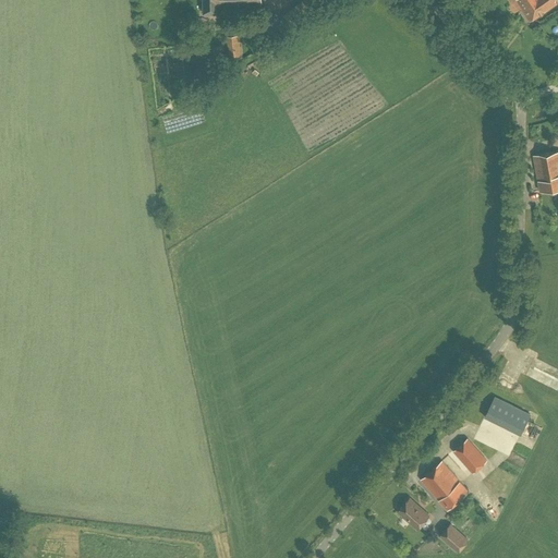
[(203,0),(204,13),(219,12),(219,10),(262,9),(261,0),(203,0)]
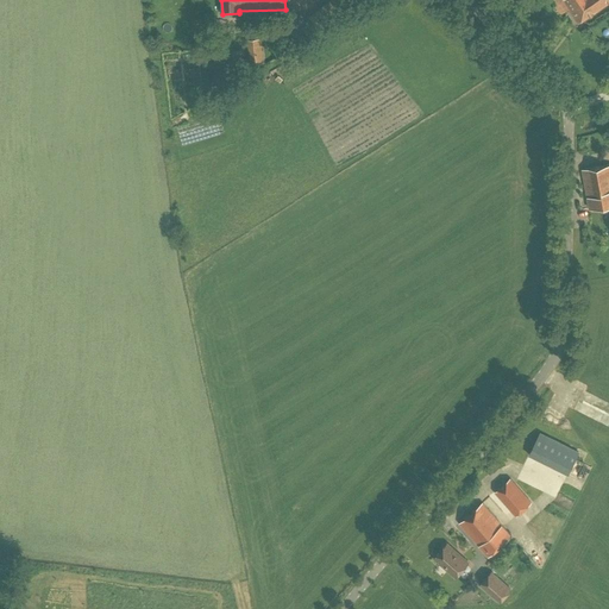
[(577,22),(608,0),(553,0),(557,5),(554,6),(560,14),(569,8),(577,22)]
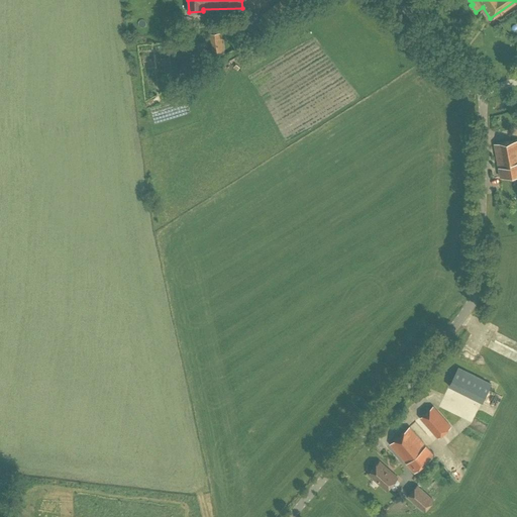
[(212,54),(223,53),(221,33),(210,35),(212,54)]
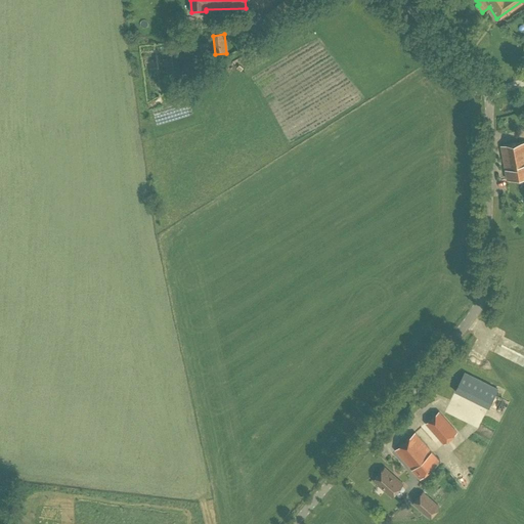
[(523,141),(500,145),(506,171),(507,180),(523,177),(523,141)]
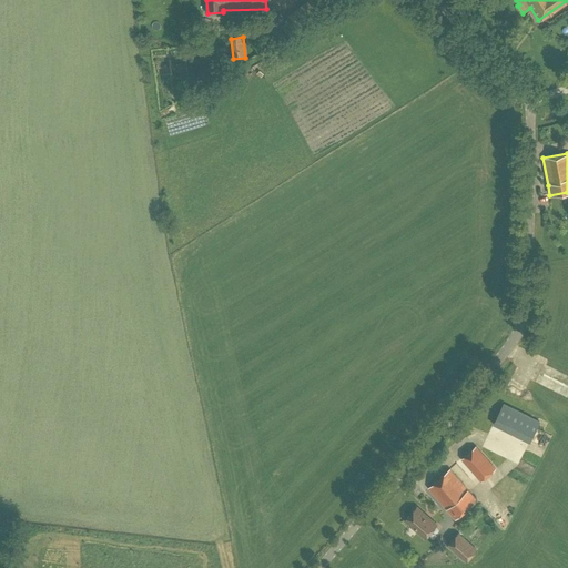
[(539,447),(547,433),(537,428),(540,422),(504,403),(492,424),(530,443),(530,442),(539,447)]
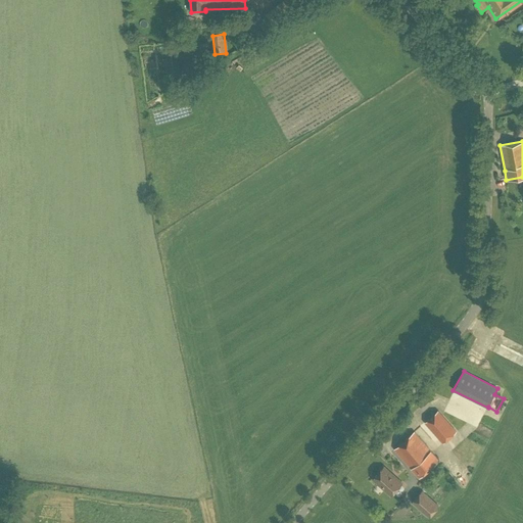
[(507,401),(503,413),(515,418),(519,406),(507,401)]
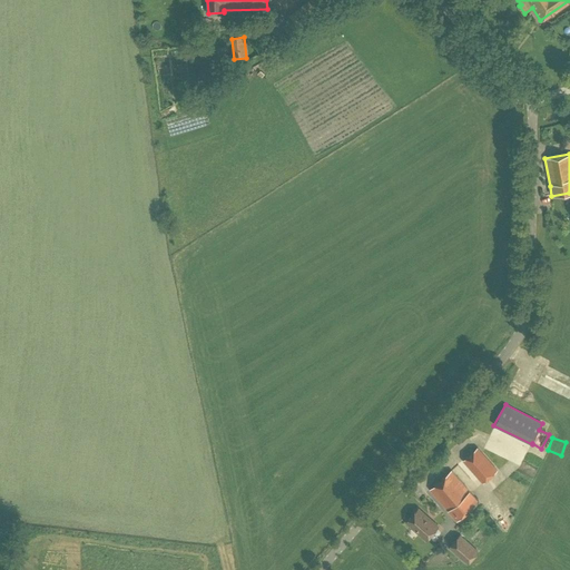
[(478,448),(463,461),(482,482),(497,470),(478,448)]
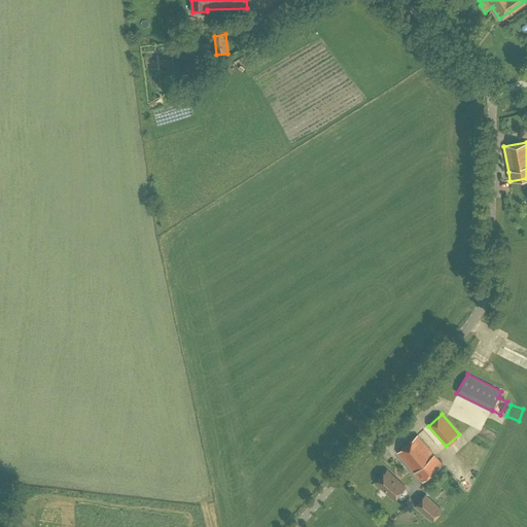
[(442,463),(434,455),(417,435),(397,453),(422,481),(442,463)]
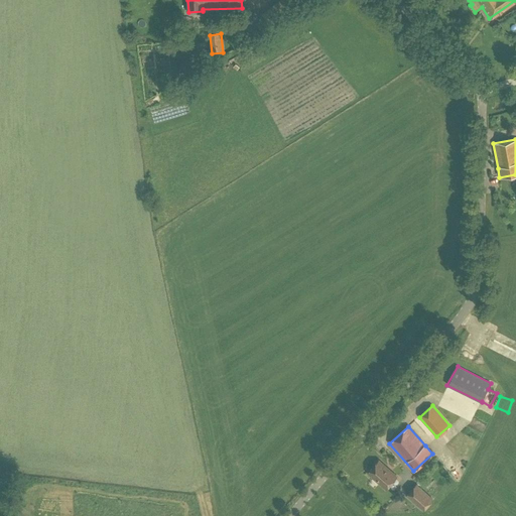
[(385,489),(396,477),(378,461),(367,473),(385,489)]
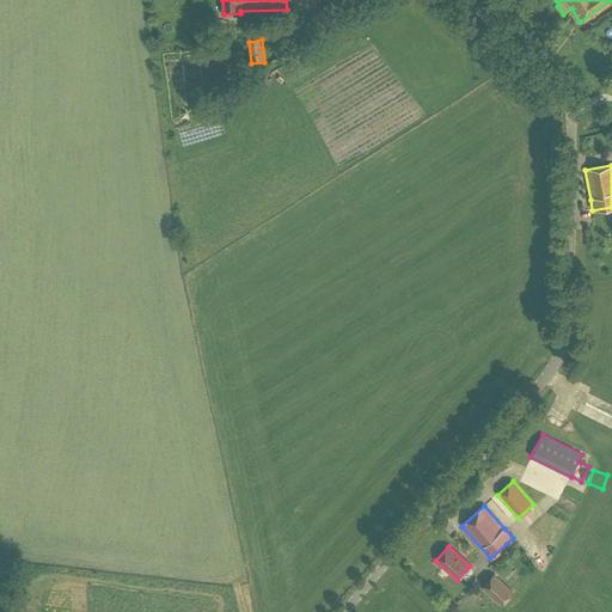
[(503,605),(515,591),(495,573),(483,587),(503,605)]
